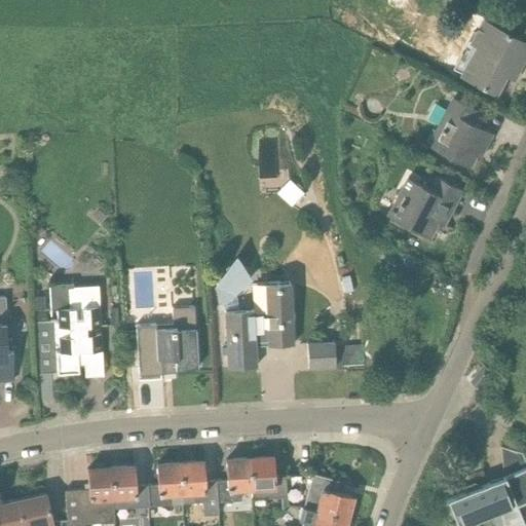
[(457,0),(443,0),(442,2),(453,8),(457,0)]
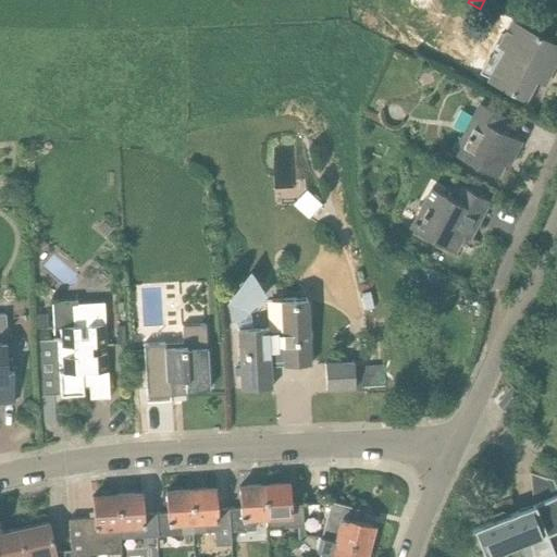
[(549,77),(556,61),(556,46),(511,22),(498,47),(512,54),(496,85),(527,101),(537,79),(535,78),(540,72),(549,77)]
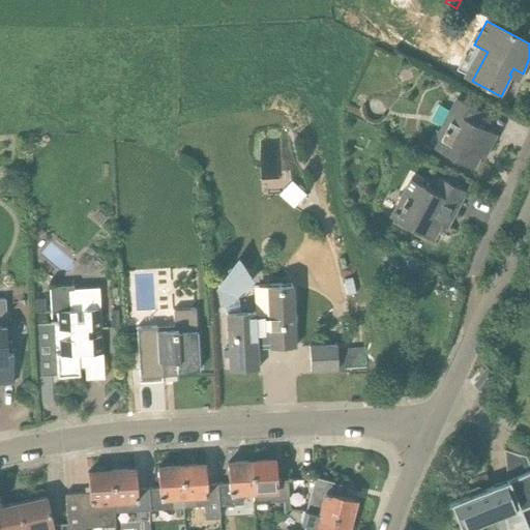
[(457,99),(432,147),(471,167),(480,149),(488,153),(497,135),(477,124),(483,113),(457,99)]
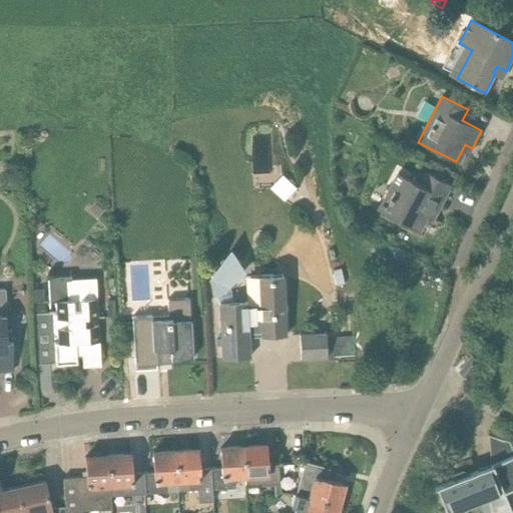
[(421,232),(429,216),(432,210),(438,213),(452,185),(426,171),(419,184),(398,173),(379,209),(421,232)]
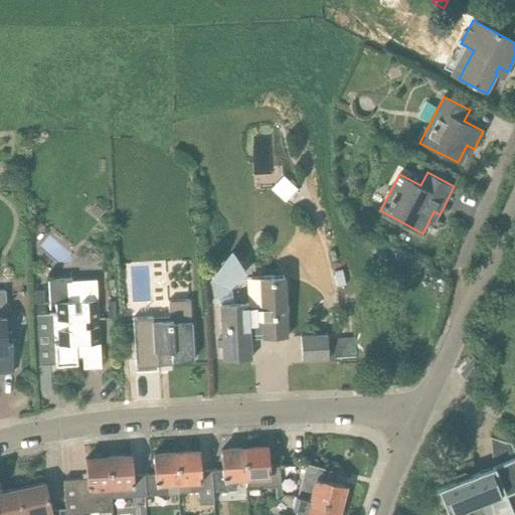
[(288,199),(300,187),(287,174),(275,187),(288,199)]
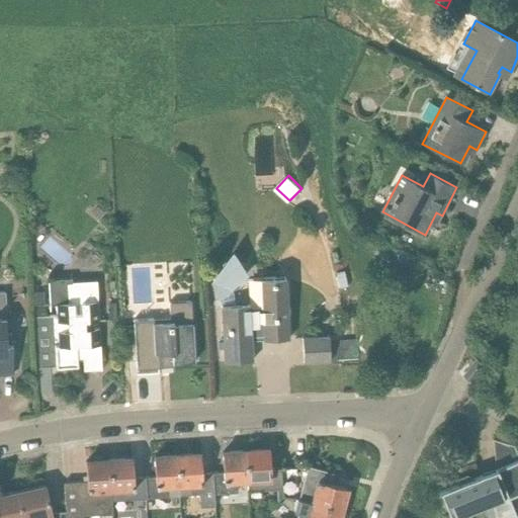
[(226,296),(251,267),(234,252),(208,280),(226,296)]
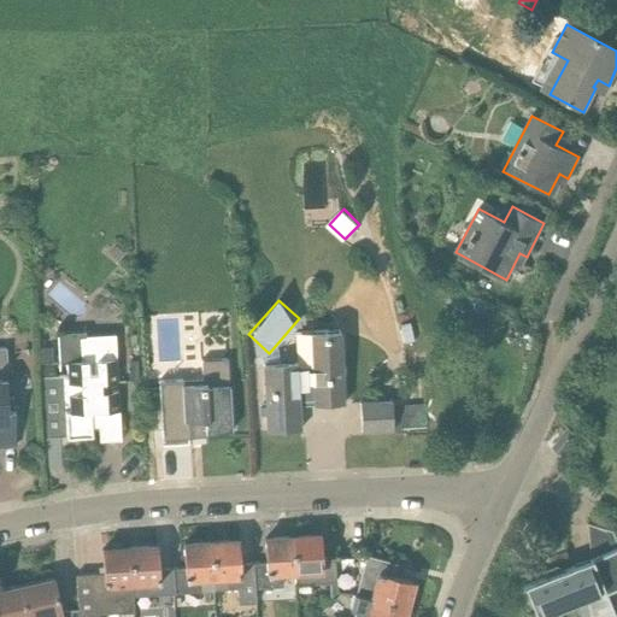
[(411,325),(401,327),(405,345),(415,342),(411,325)]
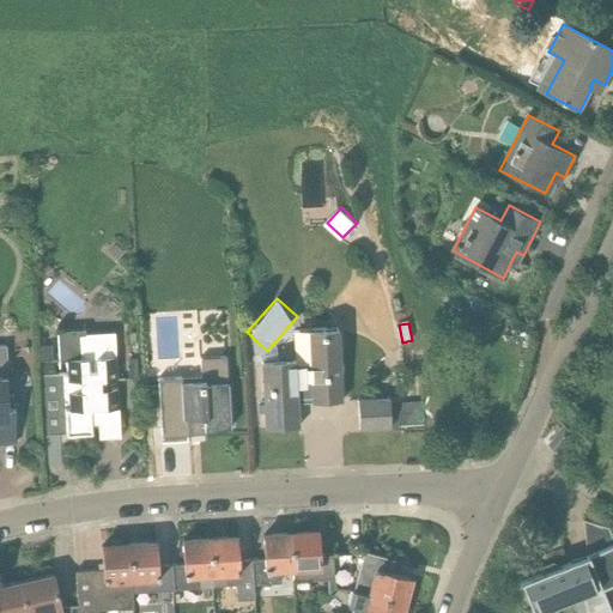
[(67,376),(64,376),(62,376),(64,386),(38,387),(42,448),(44,447),(46,468),(62,467),(61,447),(80,445),(80,436),(91,435),(91,424),(98,424),(98,439),(120,438),(119,414),(117,390),(109,390),(109,381),(116,381),(114,334),(99,334),(95,329),(90,335),(84,335),(84,331),(59,332),(60,360),(66,360),(67,376)]
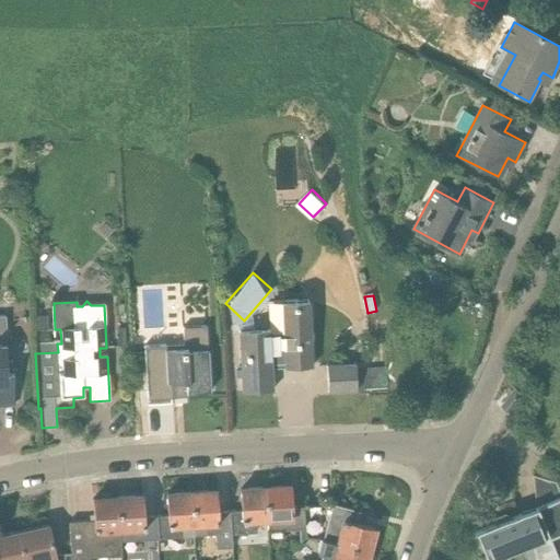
[(238,331),(242,388),(272,387),(271,365),(312,363),(307,303),(287,304),(288,336),(269,336),(269,329),(238,331)]
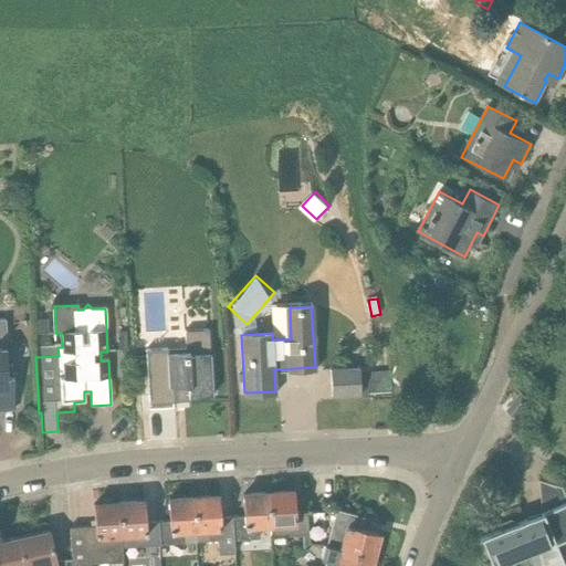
[(0,410),(14,410),(13,388),(12,377),(7,377),(6,348),(7,348),(6,321),(0,320),(0,410)]
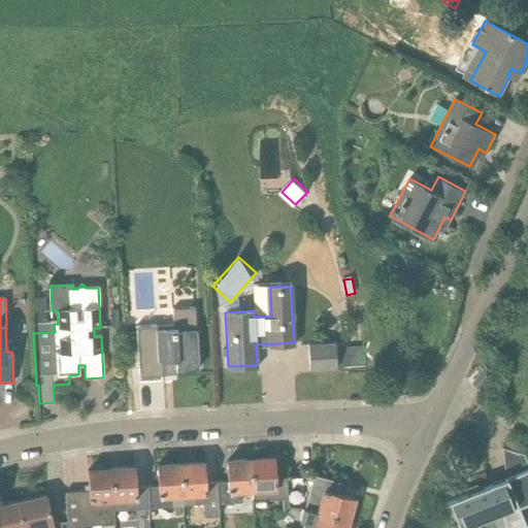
[(173,324),(136,326),(137,355),(138,375),(162,374),(161,370),(175,369),(175,370),(198,369),(197,349),(195,308),(172,309),(173,324)]
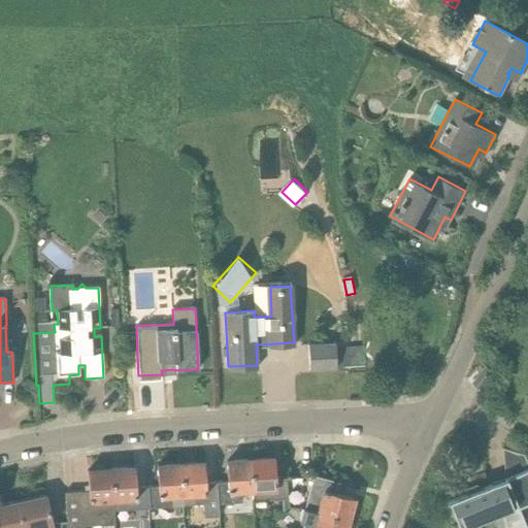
[(108,312),(109,326),(118,326),(117,311),(108,312)]
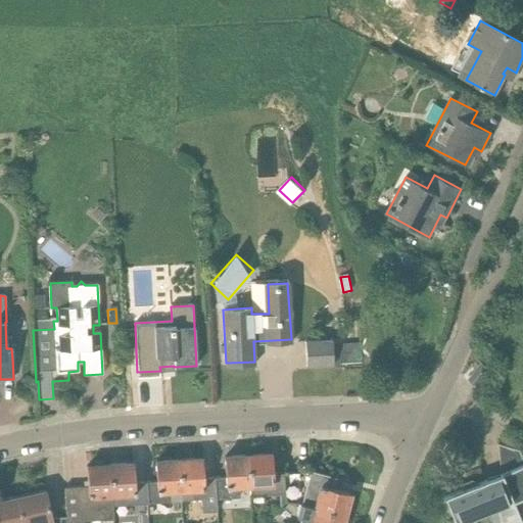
[(331,341),(304,342),(306,367),(333,366),(331,341)]
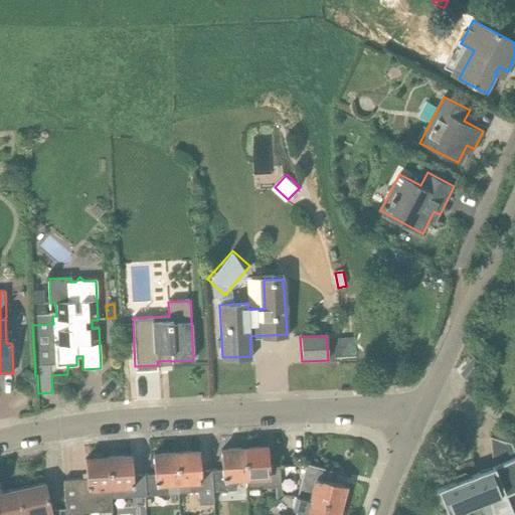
[(496,462),(514,456),(514,452),(511,435),(491,441),(496,462)]
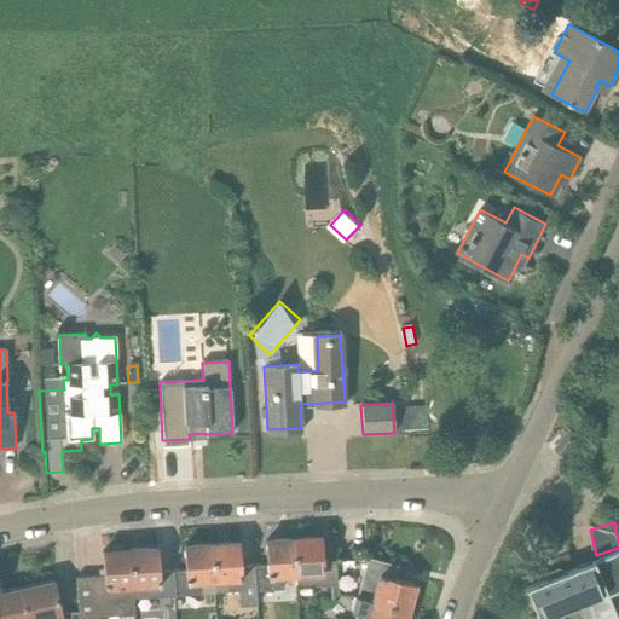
[(296,588),(310,588),(337,585),(336,561),(323,561),(320,538),(293,539),(295,577),(296,588)]
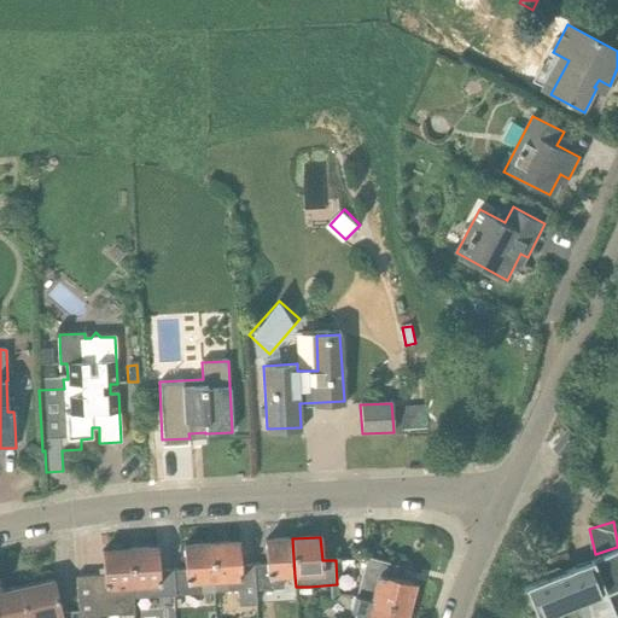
[(281,576),(295,576),(292,538),(264,541),(266,564),(254,565),(255,590),(283,589),(281,576)]
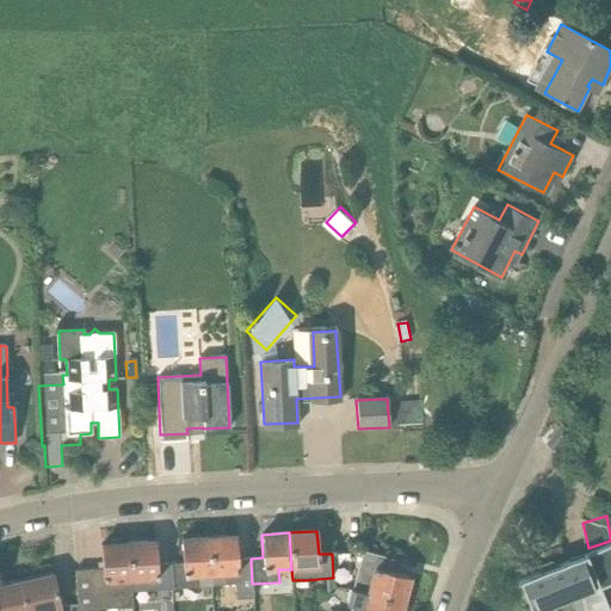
[(236,536),(209,538),(211,585),(226,584),(226,586),(235,585),(236,599),(253,598),(252,584),(251,559),(238,560),(236,536)]
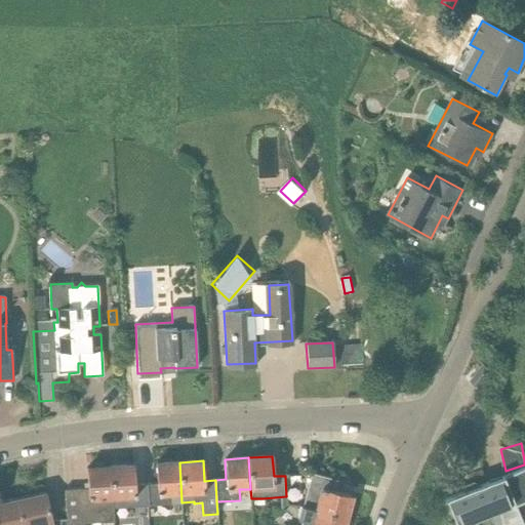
[(182,502),(179,462),(156,463),(157,483),(146,484),(148,506),(172,505),(183,503),(182,502)]
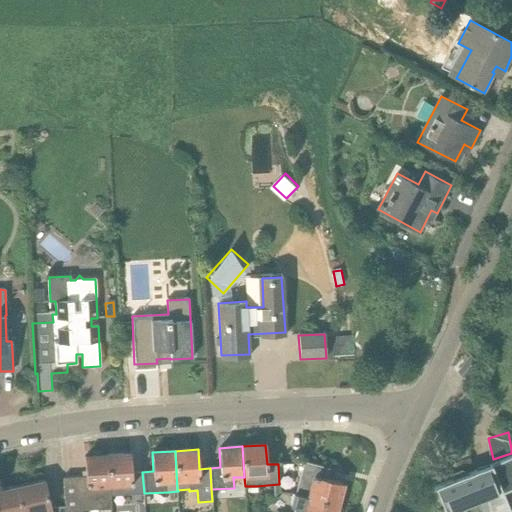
[(131,473),(130,454),(107,455),(110,496),(144,493),(142,472),(131,473)]
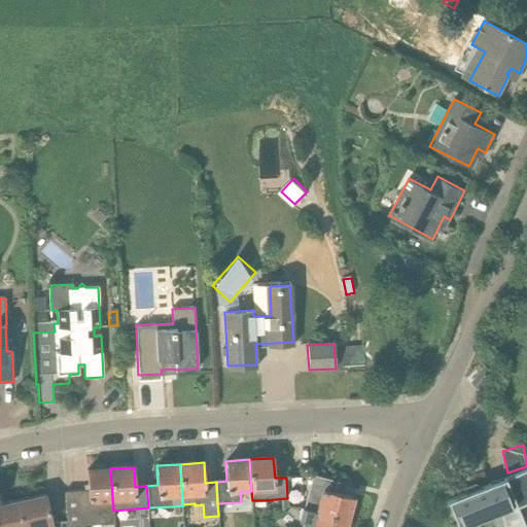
[(89,490),(64,492),(67,522),(67,526),(83,526),(84,525),(114,523),(113,511),(110,468),(86,470),(89,490)]
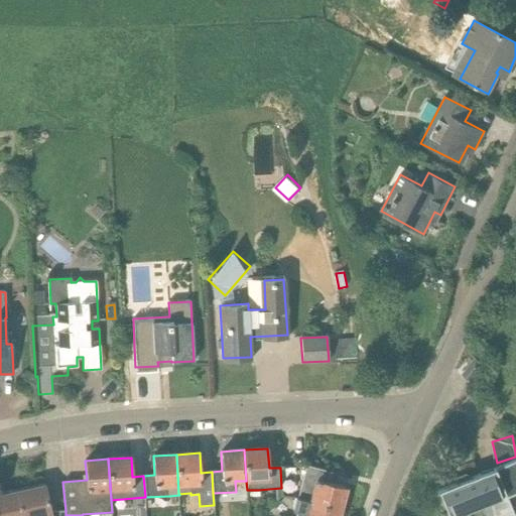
[(449,515),(487,500),(493,515),(513,515),(507,499),(515,495),(515,465),(514,460),(478,475),(473,462),(459,468),(464,481),(438,491),(448,515),(449,515)]
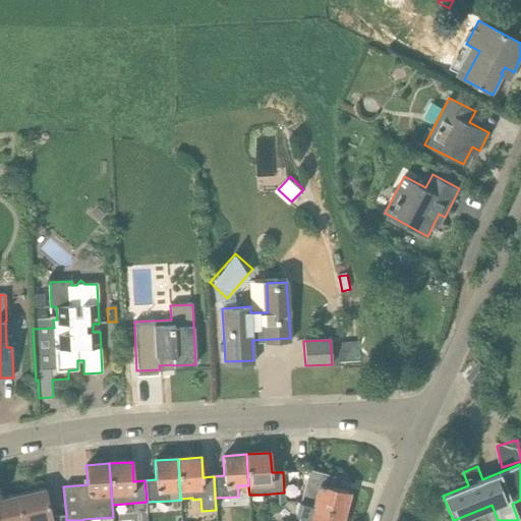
[(303,493),(300,503),(342,514),(348,491),(330,486),(332,475),(308,469),(302,493),(303,493)]
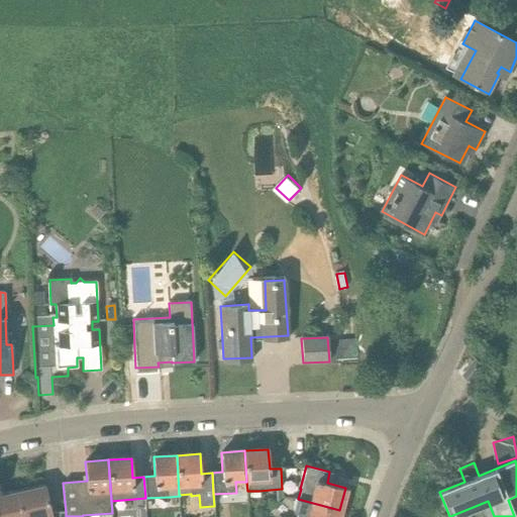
[(298,495),(297,469),(283,469),(284,495),(298,495)]
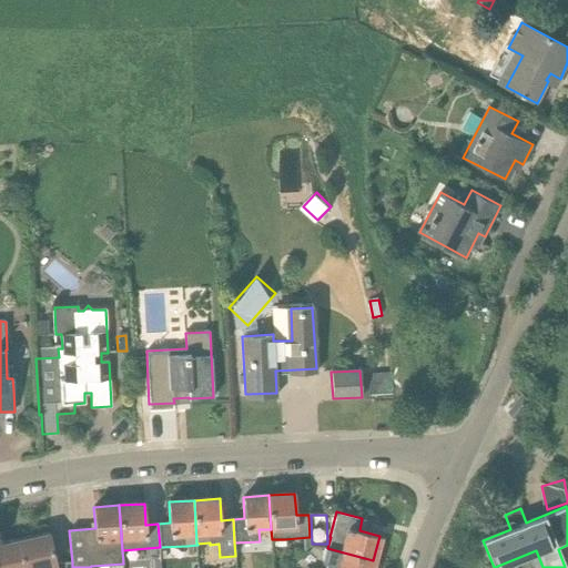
[(72,567),(72,563),(54,563),(49,533),(19,539),(26,567),(72,567)]
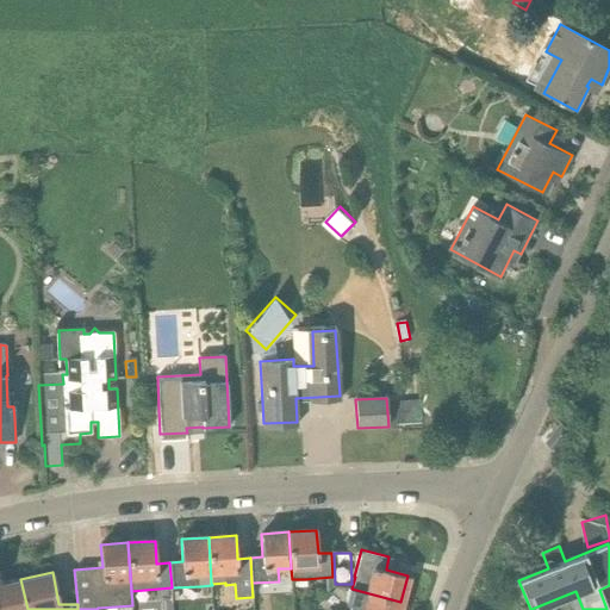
[(27,609),(20,579),(0,583),(0,609),(27,609)]
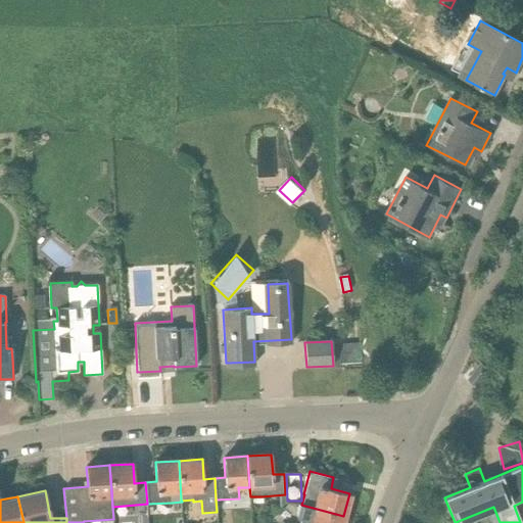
[(341,522),(343,516),(301,505),(299,505),(296,517),(301,518),(299,522),(284,522),(281,522),(341,522)]
